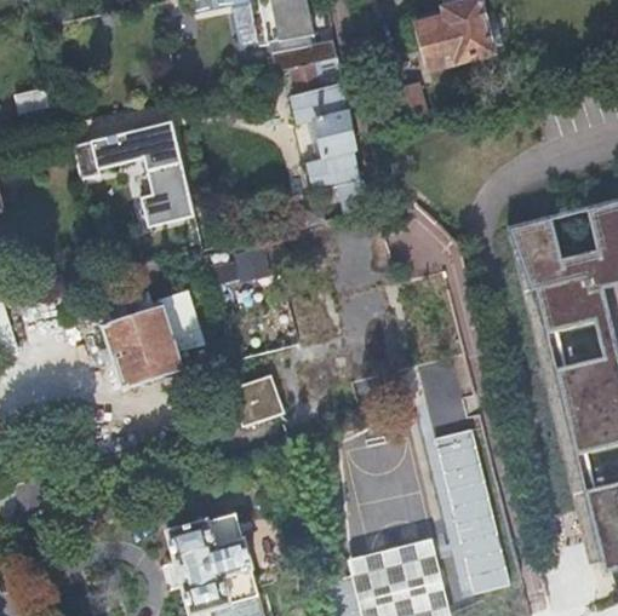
[(333,38),(310,42),(309,35),(313,34),(307,0),(184,0),(187,10),(236,0),(249,0),(256,42),(268,40),(273,72),(291,68),(314,63),(337,57),(333,38)]
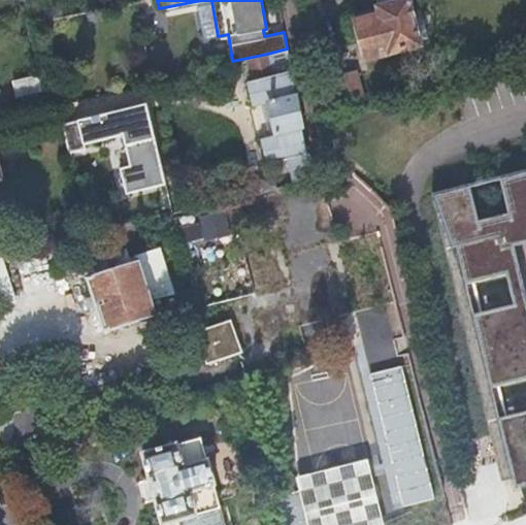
[(380,0),(382,12),(359,18),(368,55),(422,41),(420,37),(412,2),(412,0),(380,0)]
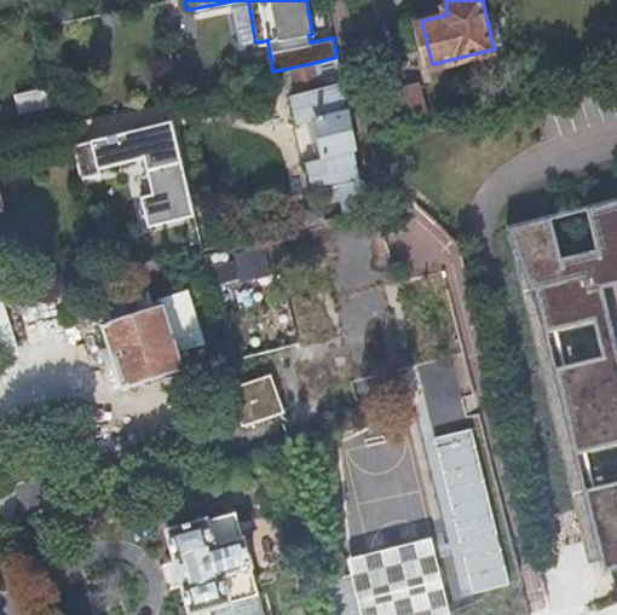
[(483,3),(492,44),(503,41),(492,0),(483,3)]
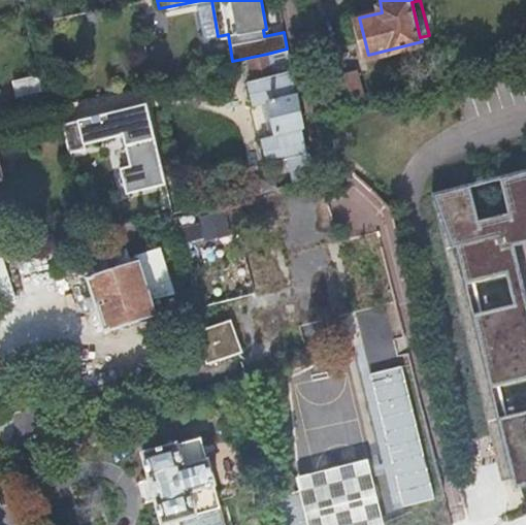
[(267,54),(248,58),(252,76),(249,76),(255,102),(263,100),(270,133),(263,135),(269,159),(309,150),(306,148),(287,48),(267,54)]
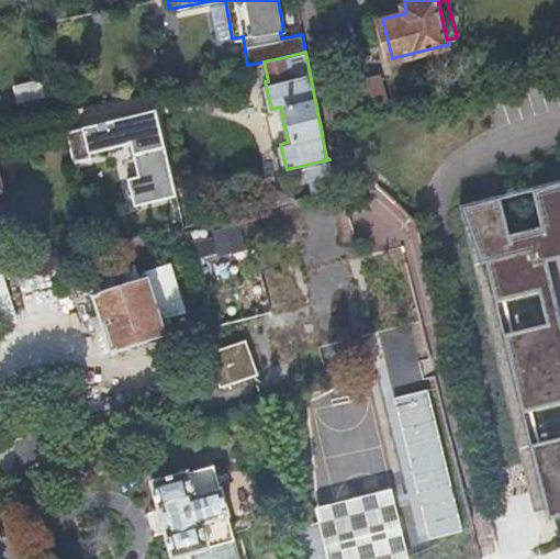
[(337,80),(343,108),(387,98),(381,70),(337,80)]
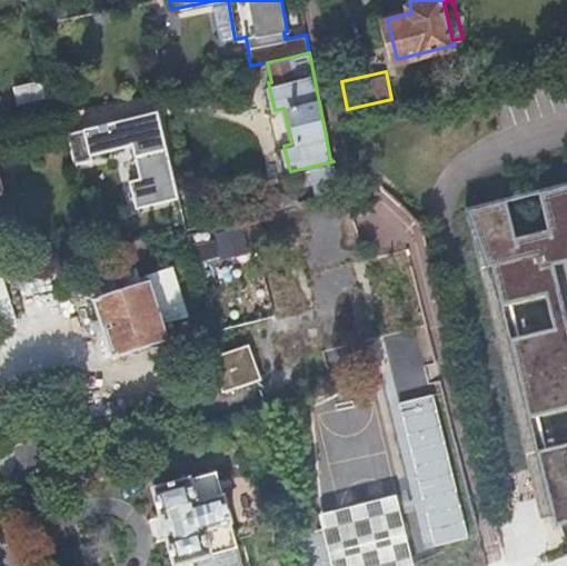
[(39,78),(12,83),(17,99),(42,92),(39,78)]
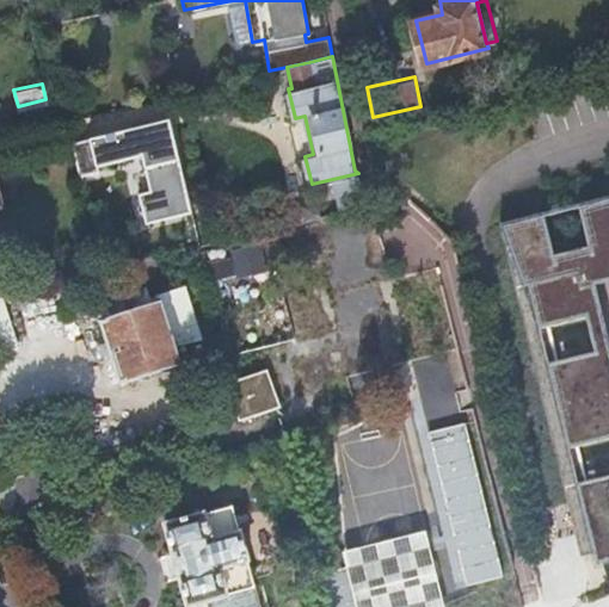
[(190,208),(171,117),(68,141),(75,171),(98,166),(97,160),(142,150),(151,186),(139,189),(146,218),(190,208)]
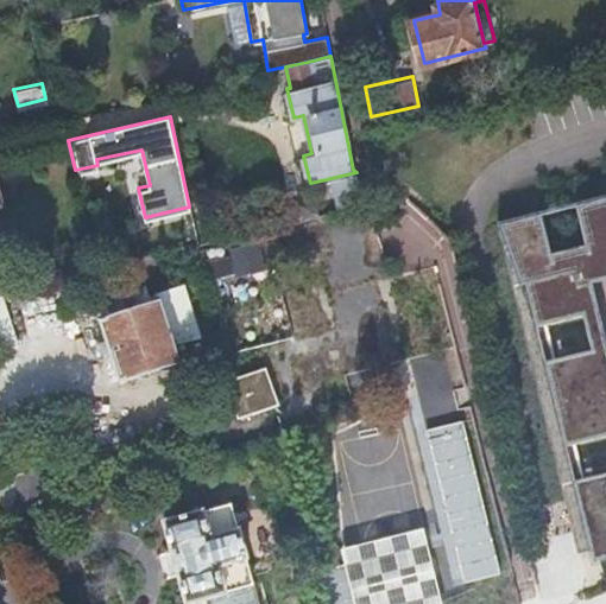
[(332,189),(335,207),(380,196),(366,182),(332,189)]
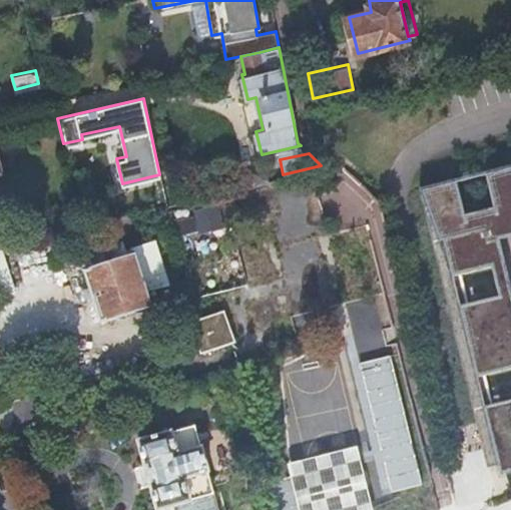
[(510,165),(486,172),(494,205),(465,212),(457,179),(420,188),(488,466),(490,465),(499,463),(510,460),(510,398),(493,402),(485,371),(510,365),(510,332),(501,294),(499,294),(468,301),(462,273),(492,265),(494,264),(488,238),(510,232),(510,165)]
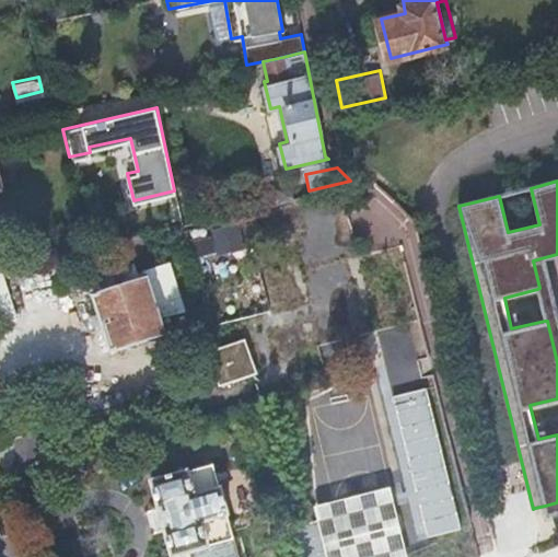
[(55,253),(41,256),(46,278),(60,274),(55,253)]
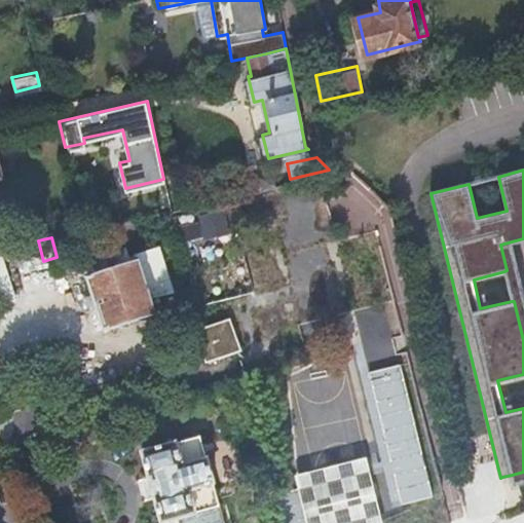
[(523,290),(513,244),(523,240),(523,238),(500,245),(507,270),(504,271),(512,301),(514,301),(523,340),(523,472),(512,475),(514,485),(523,481),(523,290)]
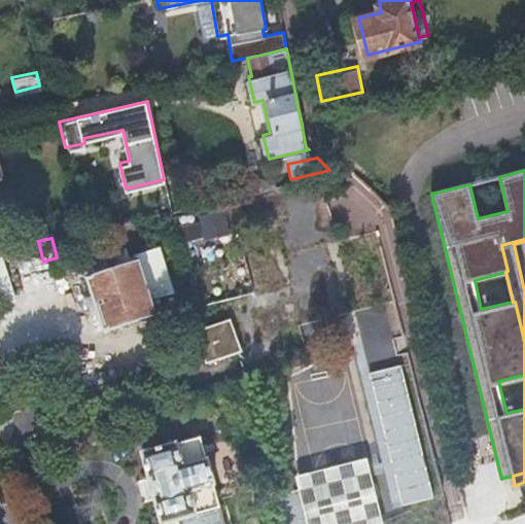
[(153,313),(148,298),(144,284),(166,278),(156,246),(128,255),(129,263),(108,269),(104,255),(86,260),(91,274),(86,276),(103,328),(153,313)]
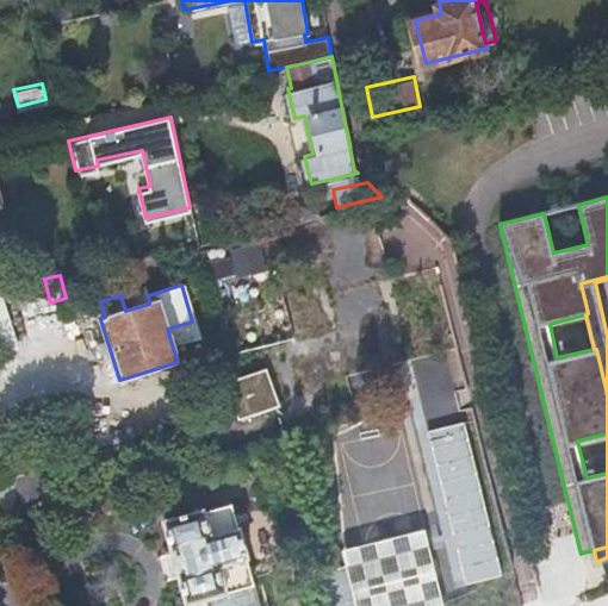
[(0,293),(0,348),(17,344),(2,293),(0,293)]
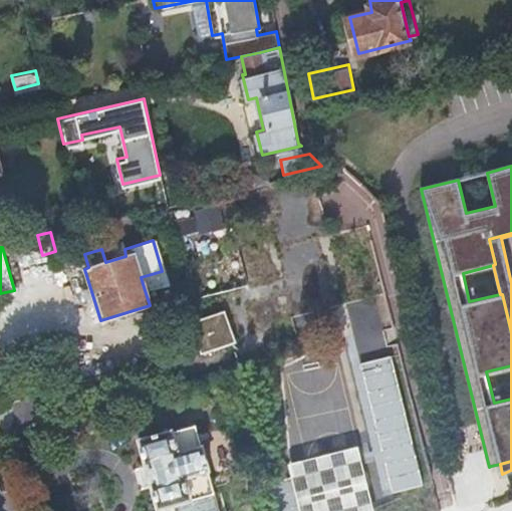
[(141,277),(145,290),(166,284),(162,271),(141,277)]
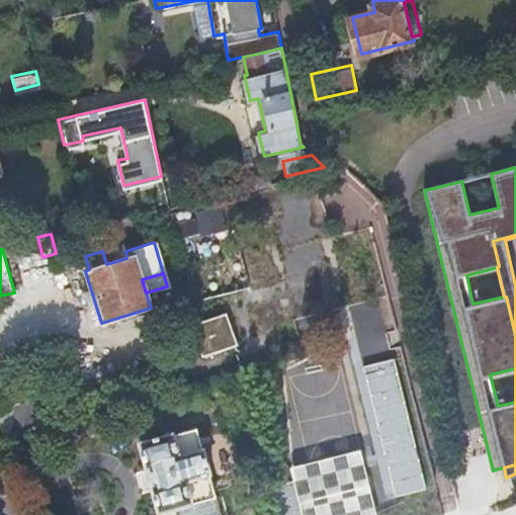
[(231,312),(194,323),(204,356),(241,344),(231,312)]
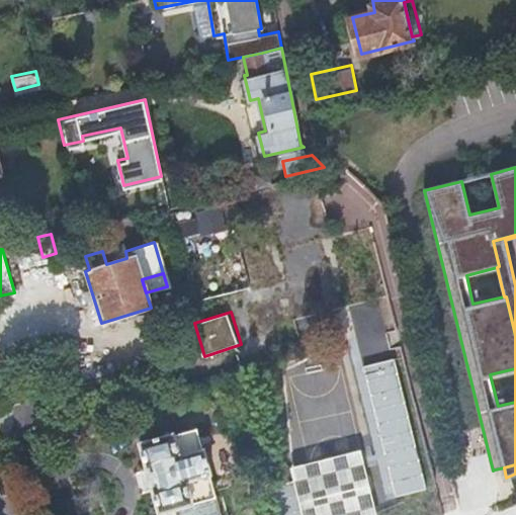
[(431,460),(418,409),(396,414),(409,465),(431,460)]
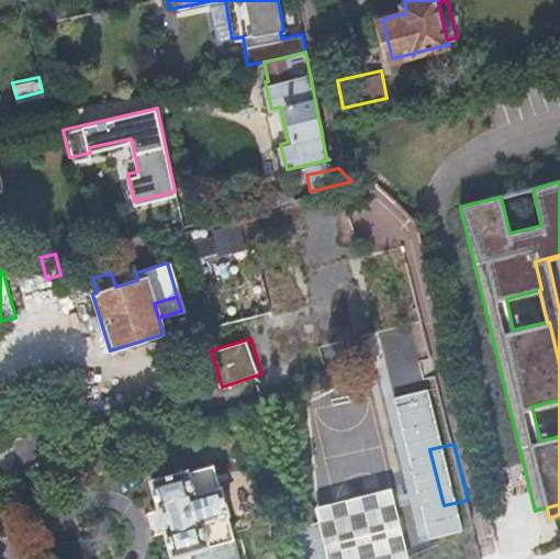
[(213,461),(150,480),(159,510),(161,509),(167,527),(165,527),(174,557),(176,556),(235,539),(213,461)]
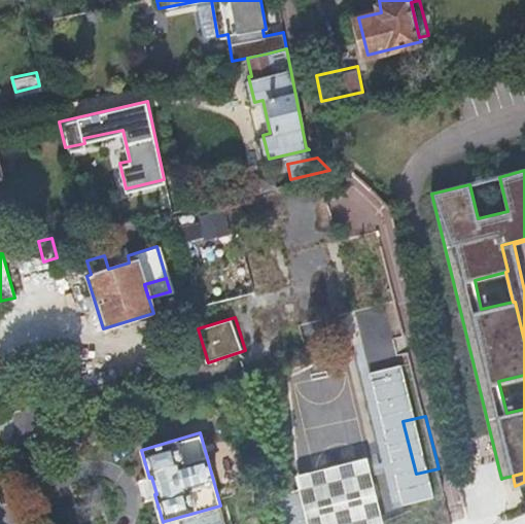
[(165,521),(165,523),(225,523),(221,504),(220,505),(165,521)]
